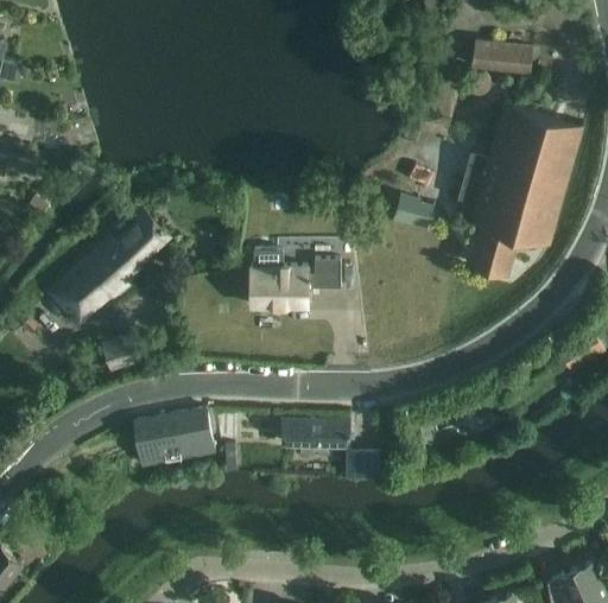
[(475,42),(472,68),(531,75),(534,49),(475,42)]
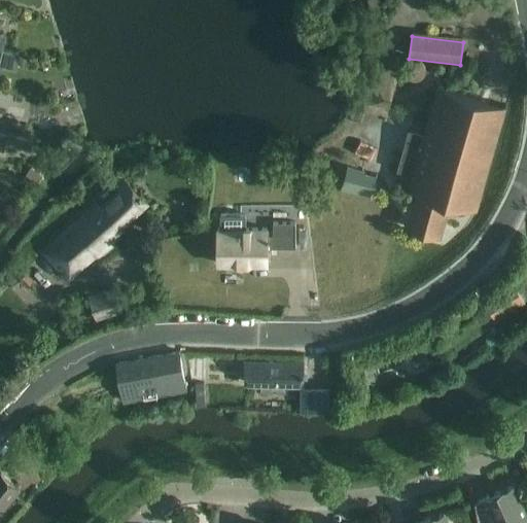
[(406,68),(406,69),(405,70),(405,72),(406,73),(406,74),(407,77),(410,80),(413,82),(417,82),(420,81),(423,80),(425,77),(426,74),(426,71),(425,68),(424,65),(421,63),(419,62),(417,62),(414,62),(412,63),(411,63),(410,63),(409,64),(408,65),(407,66),(406,67),(406,68)]
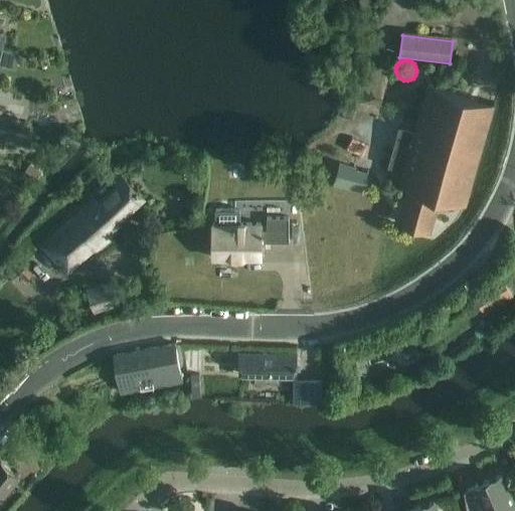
[(388,168),(404,172),(400,190),(405,191),(401,206),(402,207),(397,226),(430,235),(439,200),(465,208),(493,108),(427,90),(415,135),(398,130),(388,168)]
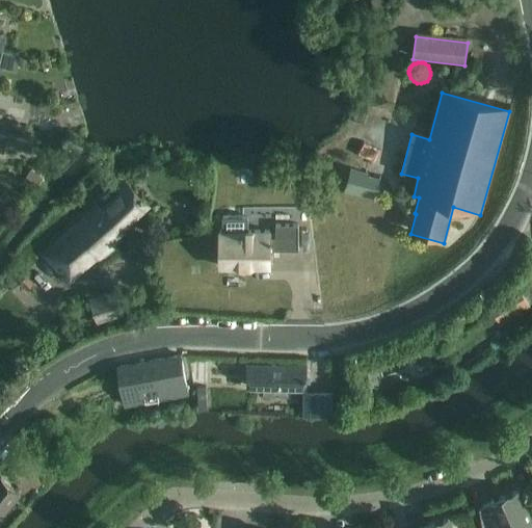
[(0,154),(4,156),(8,139),(0,136),(0,154)]
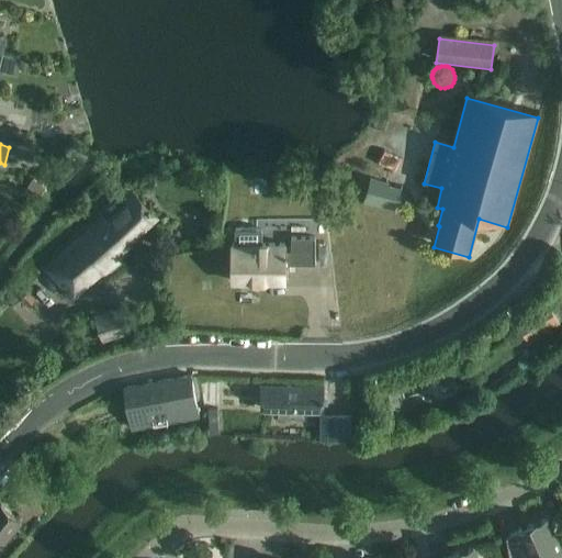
[(401,191),(389,188),(390,185),(371,179),(364,204),(394,213),(401,191)]
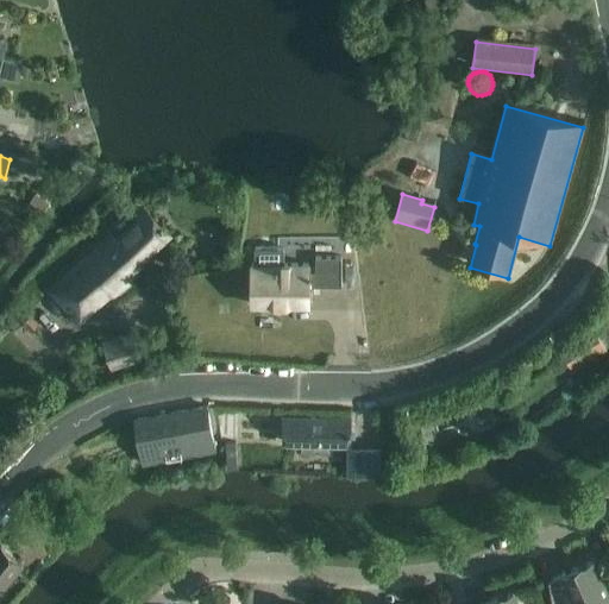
[(35,195),(29,205),(43,214),(44,214),(44,213),(49,205),(35,195)]
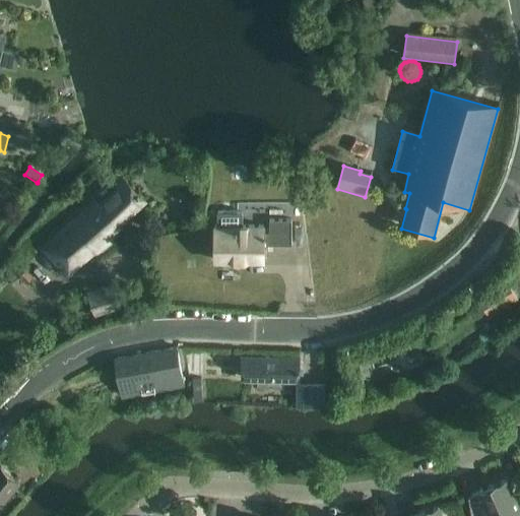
[(120,229),(145,204),(139,198),(140,197),(137,193),(135,195),(125,184),(103,206),(100,202),(43,253),(67,279),(122,232),(120,229)]
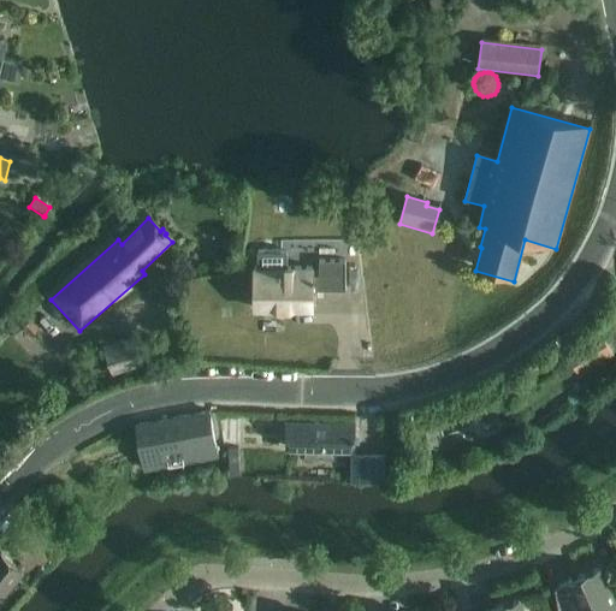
[(312,294),(345,294),(345,264),(319,264),(319,277),(312,278),(312,272),(286,272),(286,254),(256,254),(256,272),(254,272),(254,313),(312,312),(312,294)]
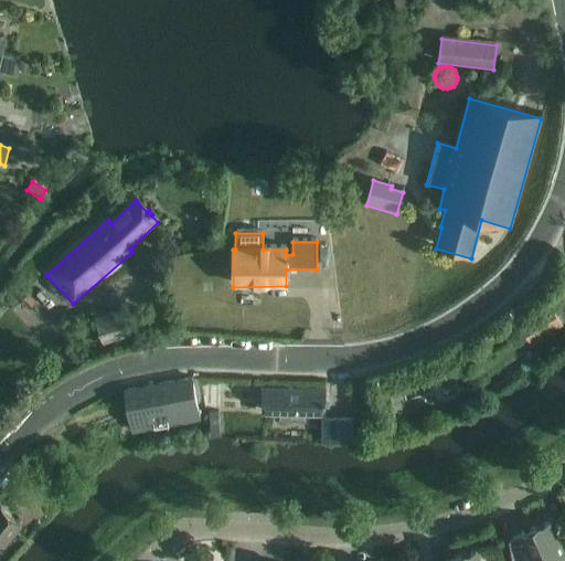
[(29,297),(21,304),(29,311),(35,304),(29,297)]
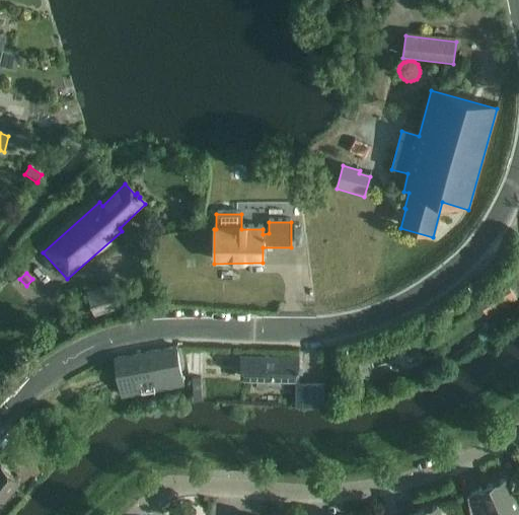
[(116,284),(84,293),(91,320),(124,311),(116,284)]
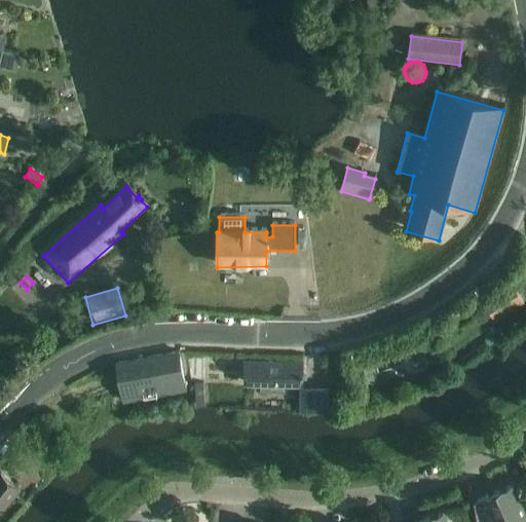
[(484,341),(490,349),(490,350),(506,338),(505,338),(499,330),(484,341)]
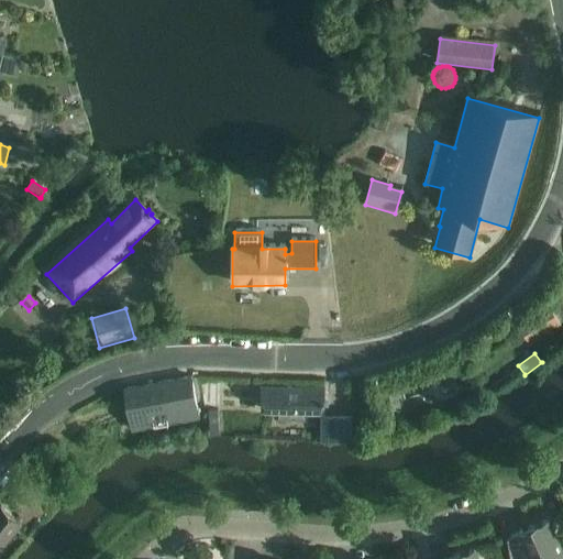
[(125,392),(127,399),(133,434),(200,422),(192,379),(125,392)]
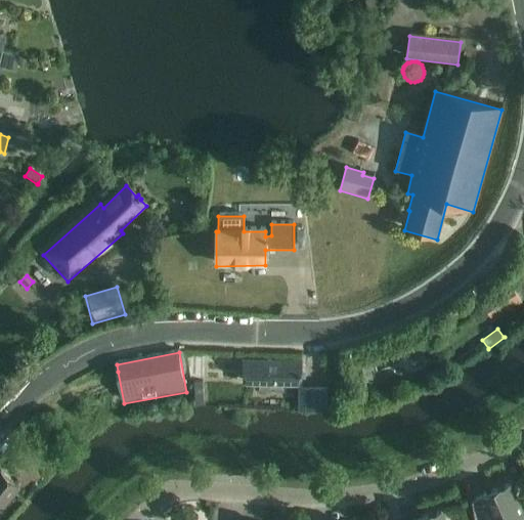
[(244,384),(302,385),(303,362),(244,361),(244,384)]
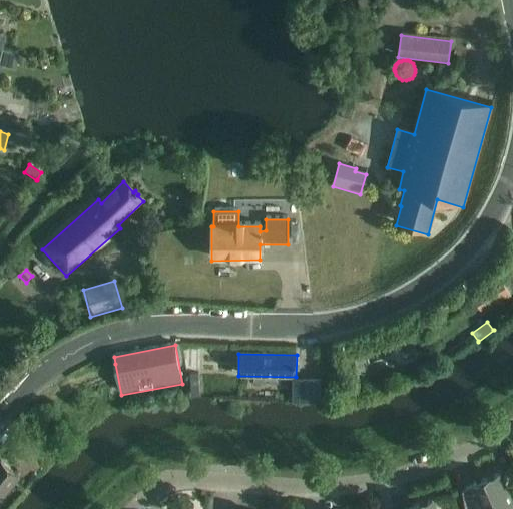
[(364,366),(346,372),(349,383),(368,378),(364,366)]
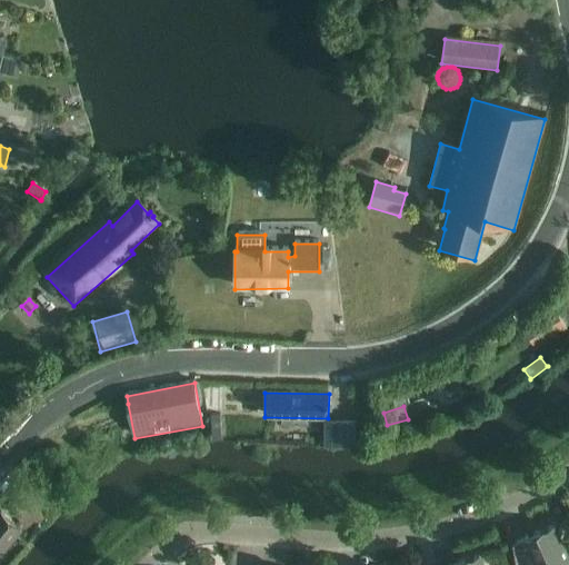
[(219,416),(211,417),(212,440),(221,439),(219,416)]
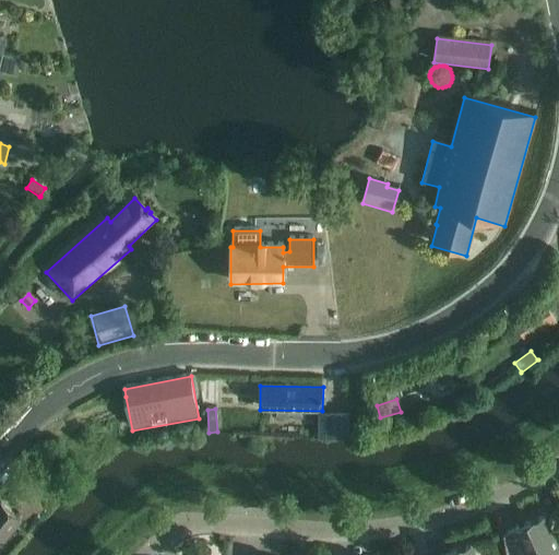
[(0,540),(3,543),(20,524),(0,507),(0,540)]
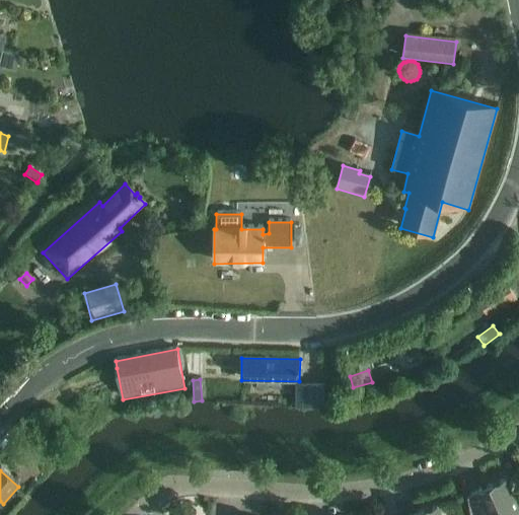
[(518,514),(518,512),(505,482),(467,499),(469,514),(518,514)]
